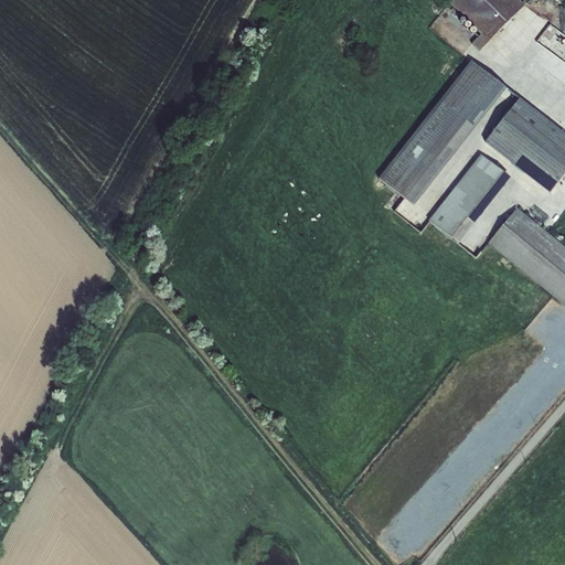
[(480,52),(525,6),(520,0),(446,0),(481,34),(471,43),(480,52)]
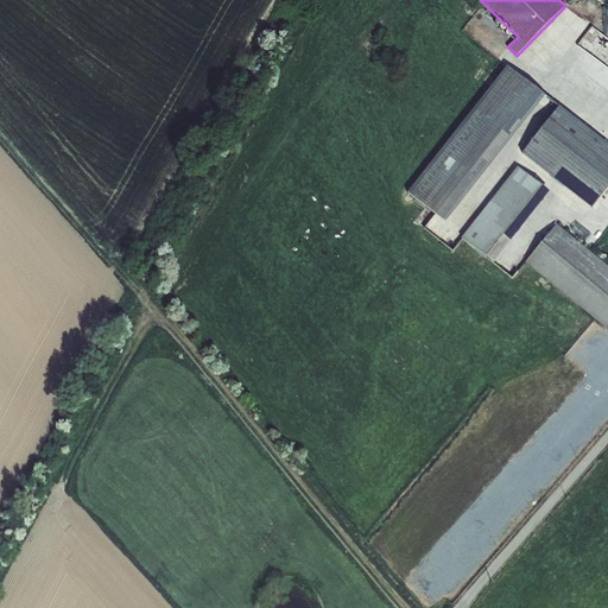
[(556,31),(575,20),(571,14),(551,25),(556,31)]
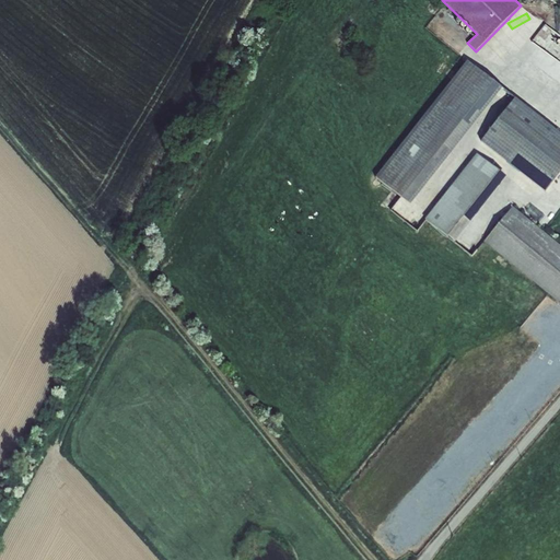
[(559,37),(543,25),(533,39),(559,58),(559,37)]
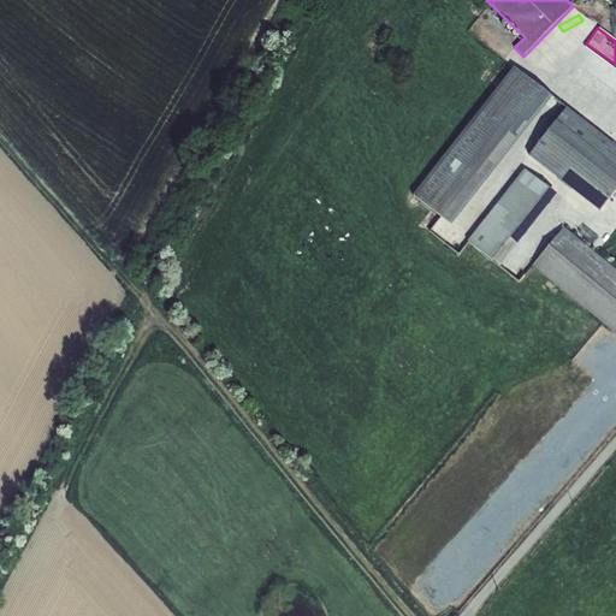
[(551,96),(514,66),(413,195),(451,225),(551,96)]
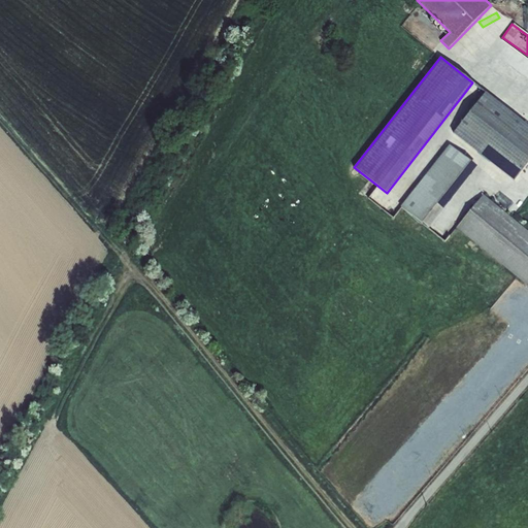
[(195,86),(191,93),(197,96),(201,89),(195,86)]
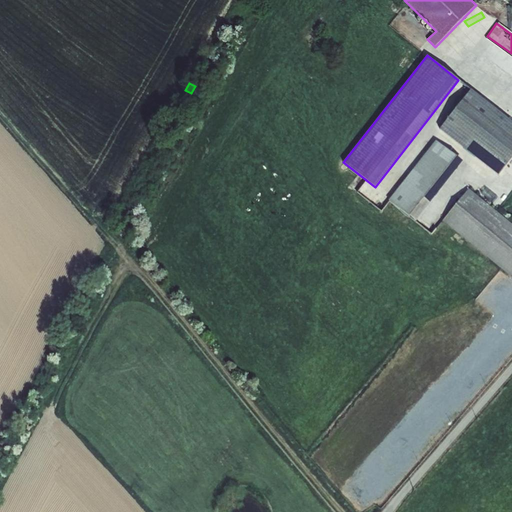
[(454,139),(484,100),(470,89),(439,129),(454,139)]
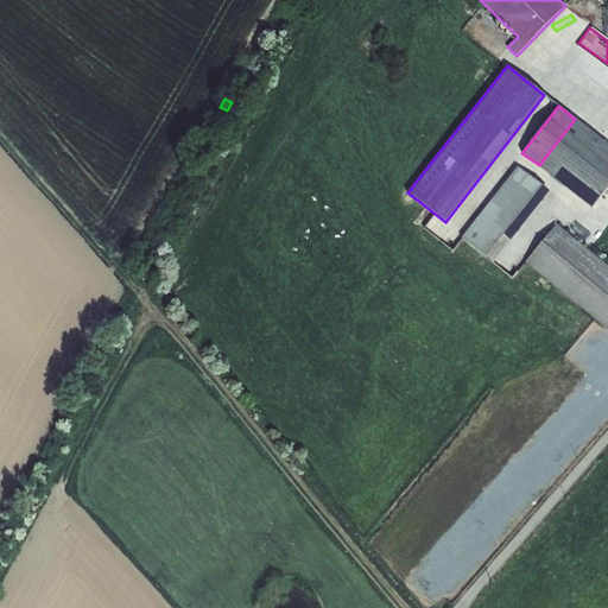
[(539,165),(588,203),(607,177),(607,144),(575,119),(539,165)]
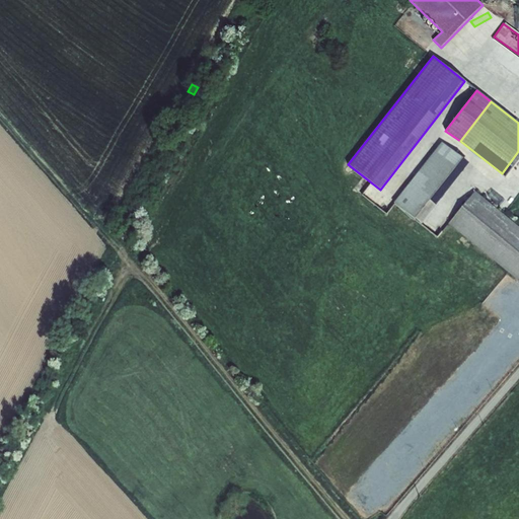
[(170,131),(180,137),(183,134),(178,131),(176,130),(176,125),(170,131)]
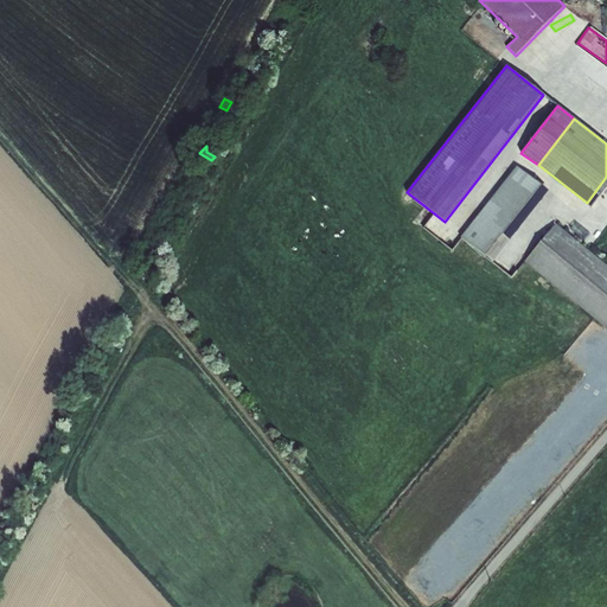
[(517,166),(461,237),(493,262),(549,192),(517,166)]
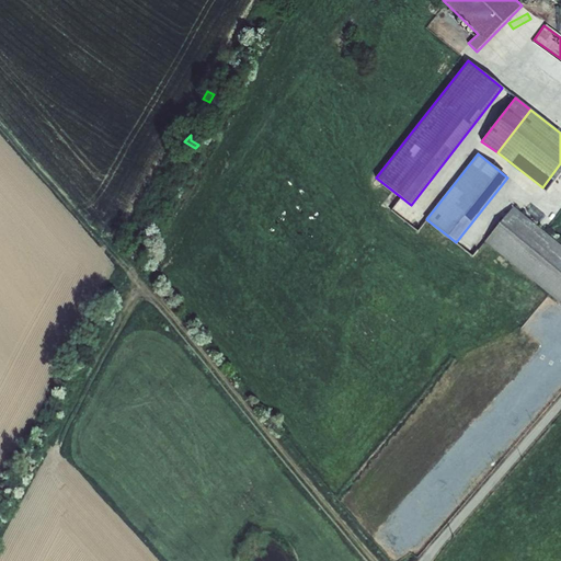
[(560,172),(560,163),(542,187),(546,193),(560,172)]
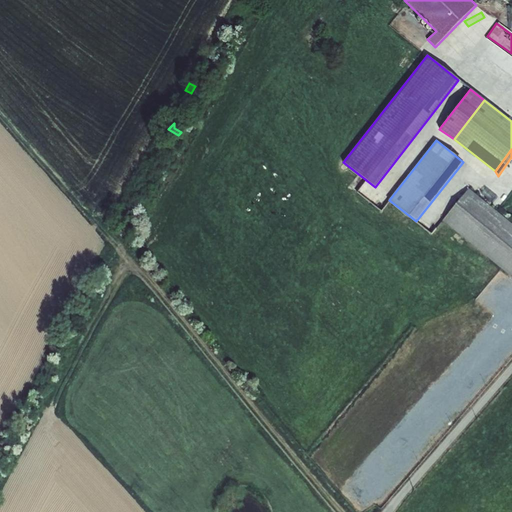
[(511,223),(469,189),(442,220),(511,277),(511,276),(511,223)]
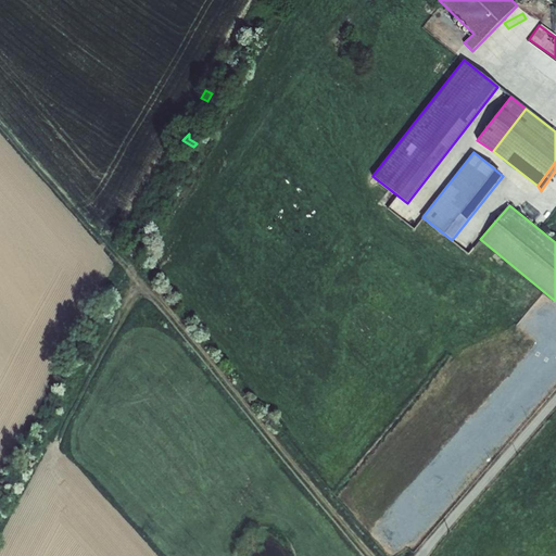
[(543,225),(550,216),(543,211),(536,219),(543,225)]
